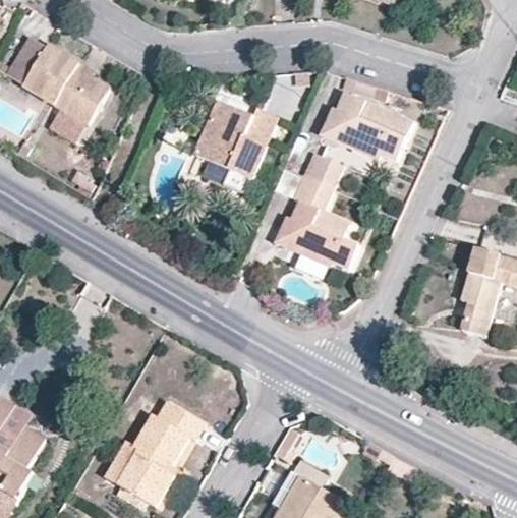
[(27,37),(9,67),(5,75),(22,85),(22,87),(59,109),(85,124),(108,88),(90,76),(74,68),(77,63),(47,45),(45,47),(27,37)]
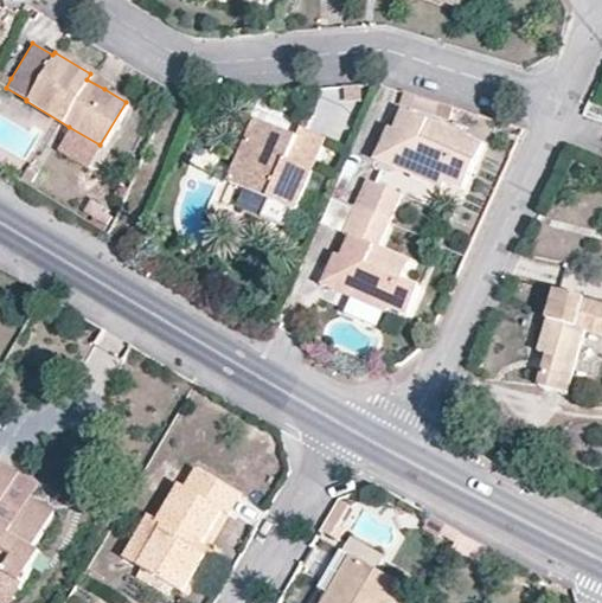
[(11,78),(0,71),(0,84),(6,88),(11,78)]
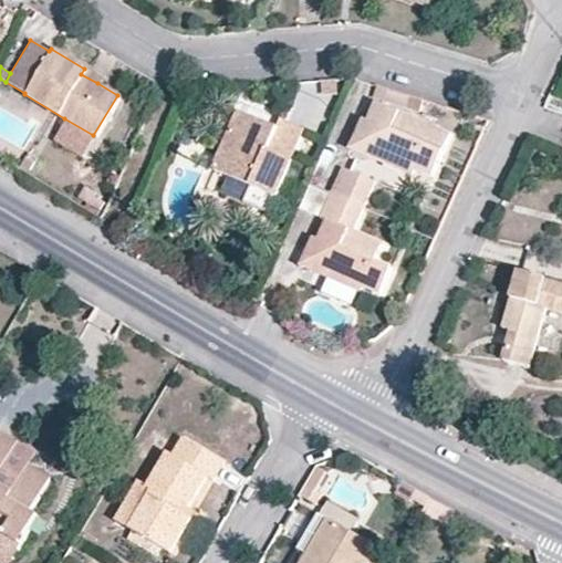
[(101,77),(84,69),(81,74),(97,83),(101,77)]
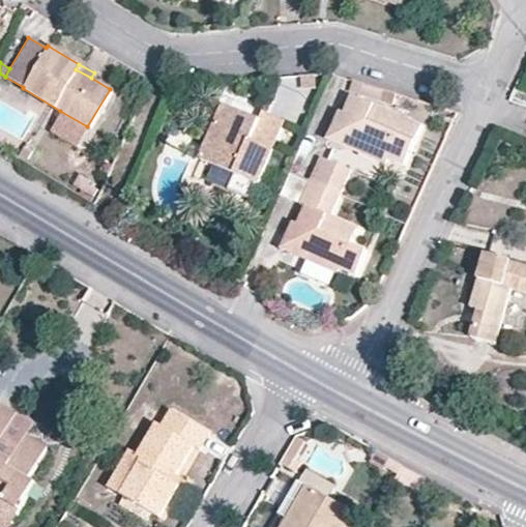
[(312,85),(311,72),(297,74),(298,86),(312,85)]
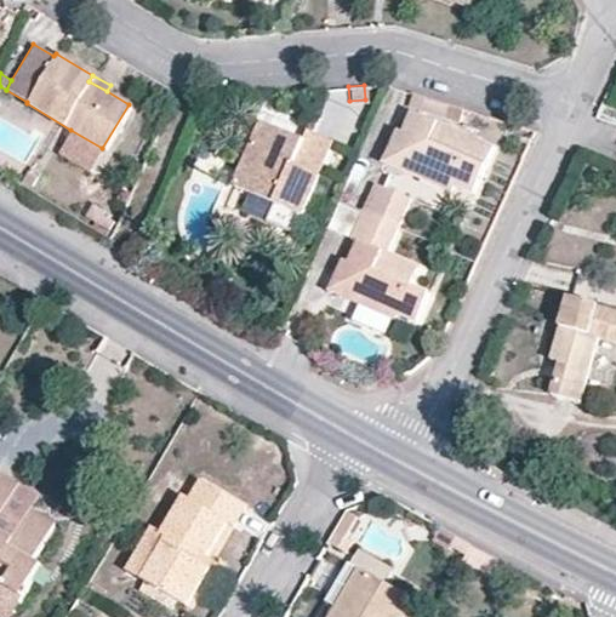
[(460,107),(410,91),(405,104),(456,120),(460,107)]
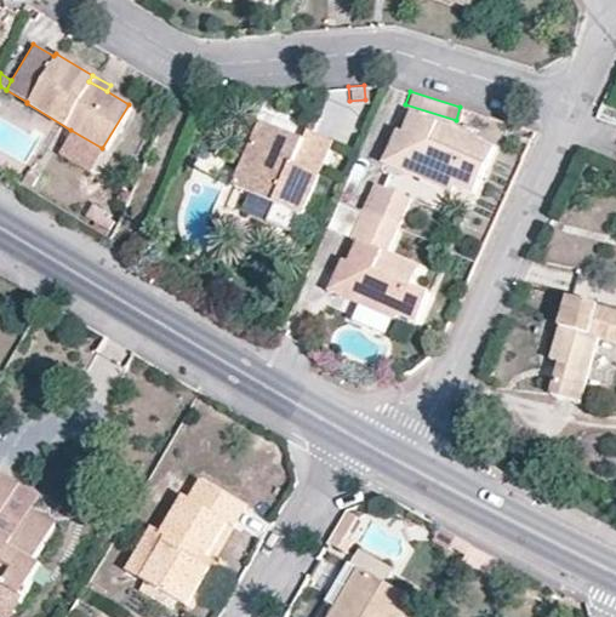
[(471,192),(491,146),(410,110),(400,132),(395,130),(381,160),(450,190),(452,183),(471,192)]
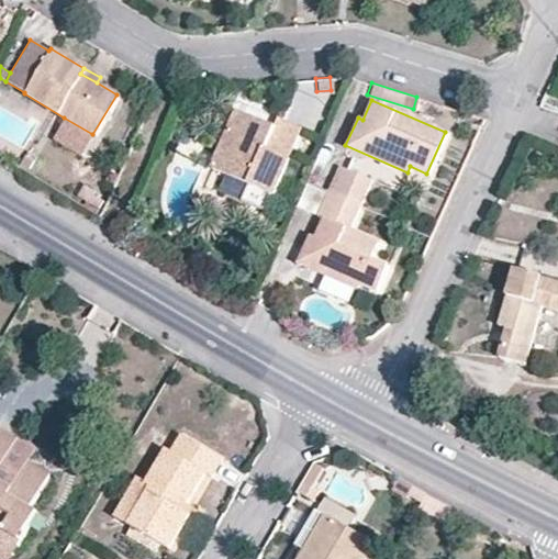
[(263,210),(299,126),(276,116),(271,125),(233,109),(209,166),(247,182),(240,200),(263,210)]
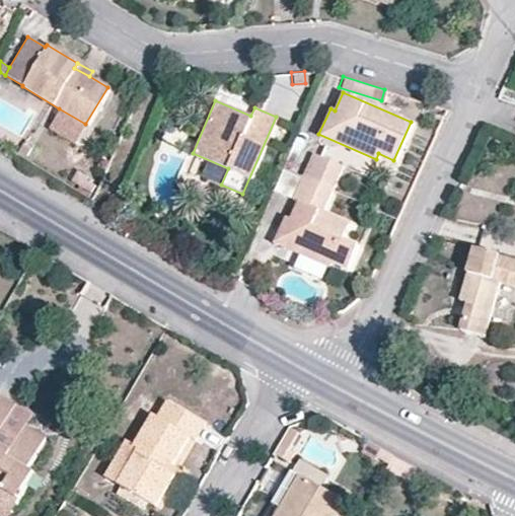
[(85,124),(59,108),(48,127),(74,143),(85,124)]
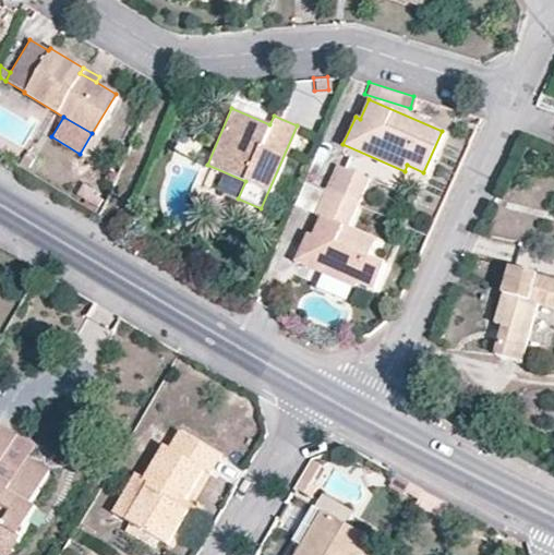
[(354,203),(366,177),(344,167),(349,155),(340,152),(323,190),(354,203)]
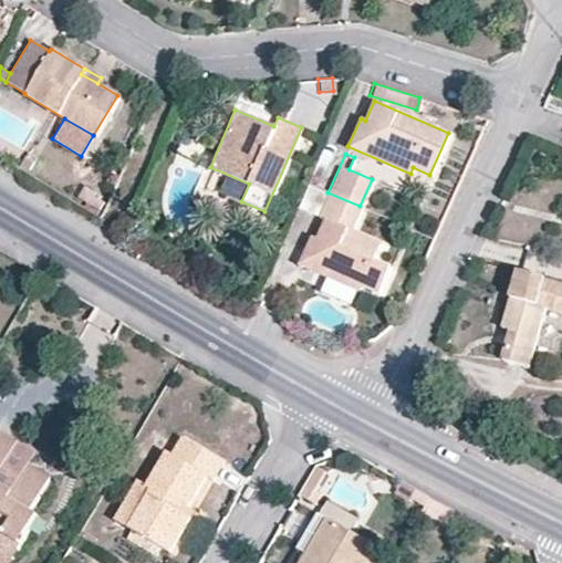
[(318,216),(328,193),(303,181),(293,206),(318,216)]
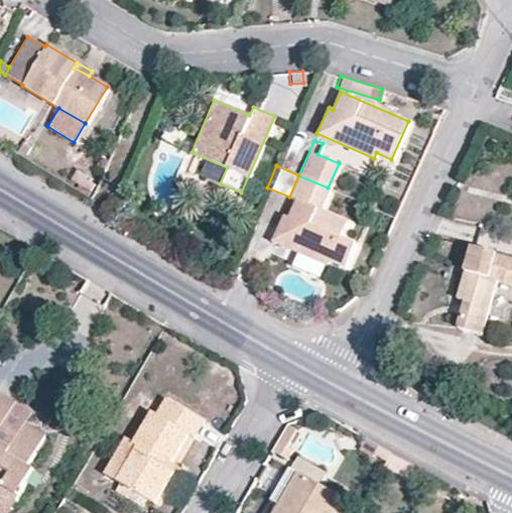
[(93,178),(76,168),(69,178),(86,189),(93,178)]
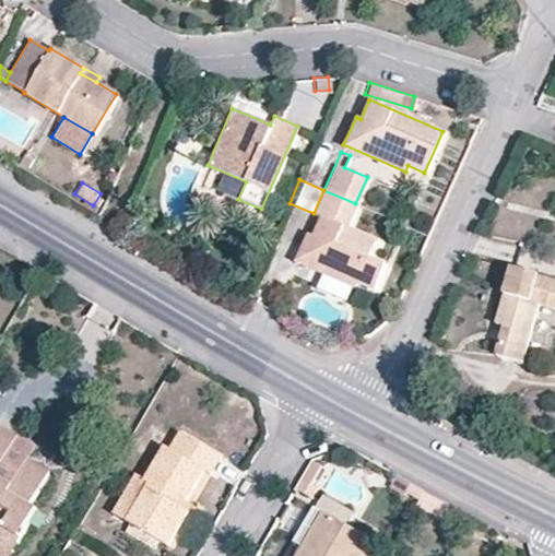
[(367,256),(374,239),(345,227),(355,203),(323,190),(314,213),(320,216),(313,235),(307,233),(295,260),(355,286),(357,282),(373,288),(384,263),(367,256)]
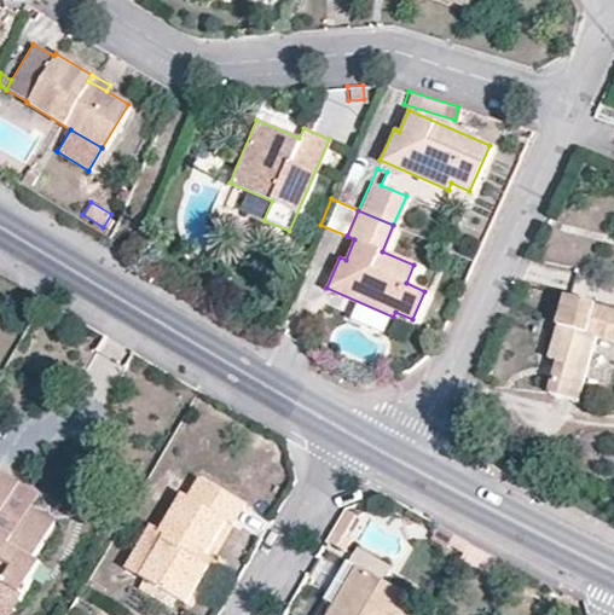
[(148,242),(156,224),(143,218),(134,236),(148,242)]
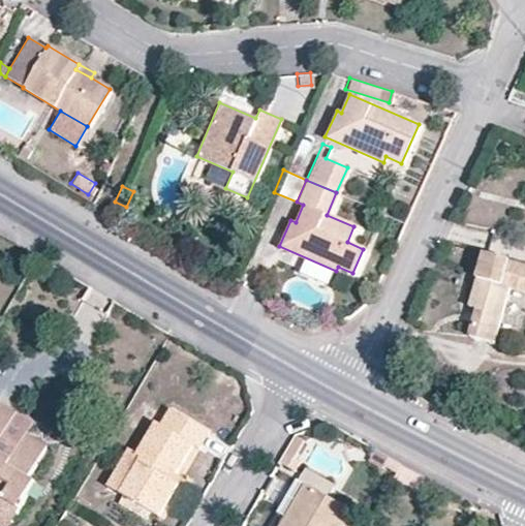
[(524,261),(502,256),(503,255),(479,248),(466,291),(473,294),(471,304),(463,332),(488,338),(503,283),(524,288),(524,261)]
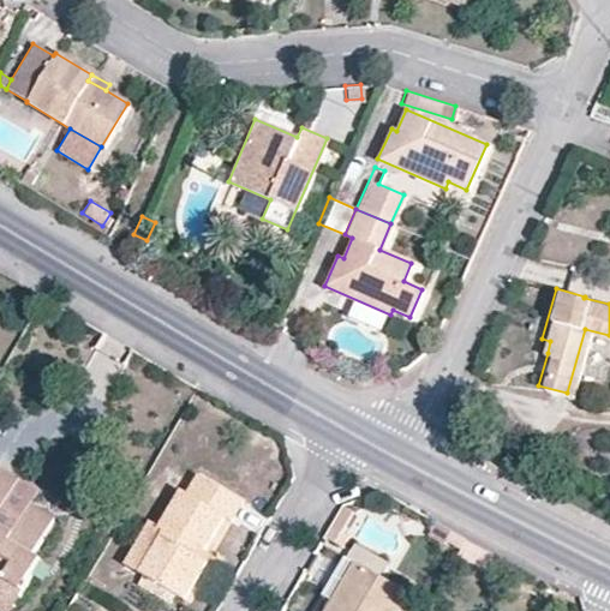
[(548,353),(550,341),(542,339),(538,351),(548,353)]
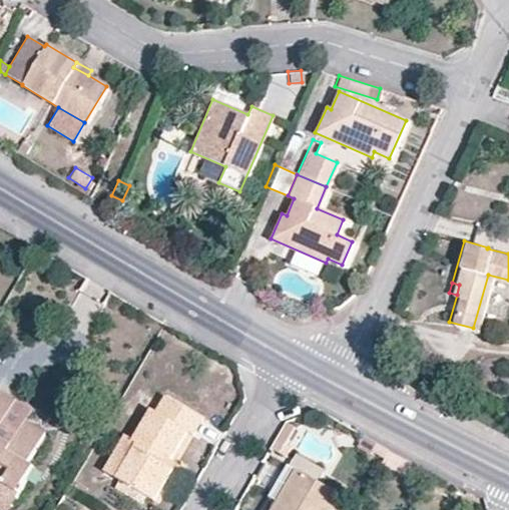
[(24,461),(43,430),(23,419),(29,408),(0,390),(0,509),(5,509),(32,465),(24,461)]
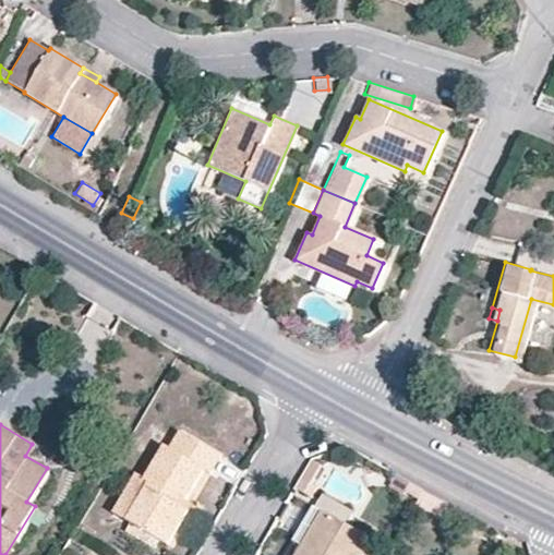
[(183,498),(201,469),(207,472),(218,454),(178,430),(167,447),(163,444),(143,478),(147,481),(125,519),(128,521),(123,529),(152,546),(156,538),(166,544),(185,509),(179,506),(175,503),(179,495),(183,498)]
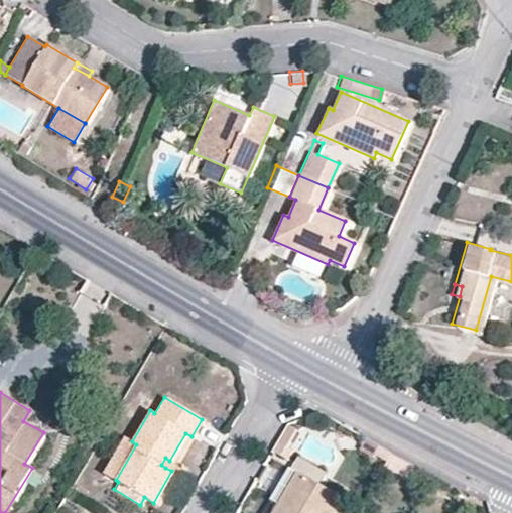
[(288,439),(294,427),(285,422),(278,434),(288,439)]
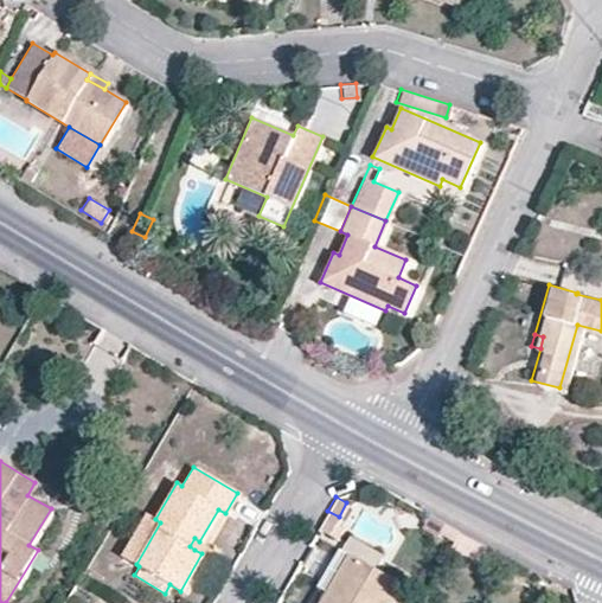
[(334,524),(339,517),(327,511),(324,518),(334,524)]
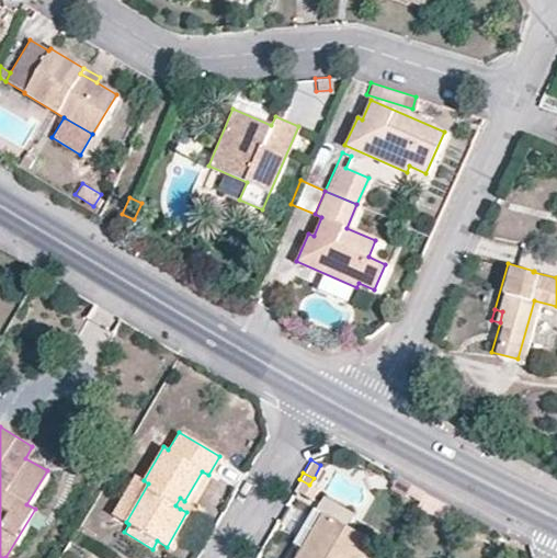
[(126,522),(148,484),(144,480),(134,475),(112,514),(126,522)]
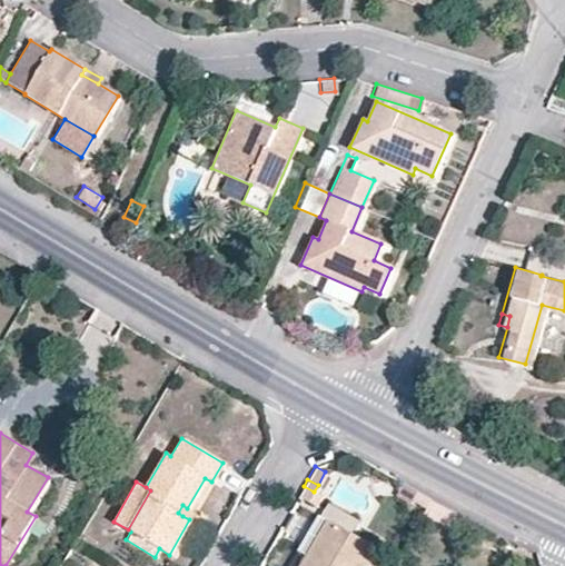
[(182,516),(187,508),(182,505),(178,513),(182,516)]
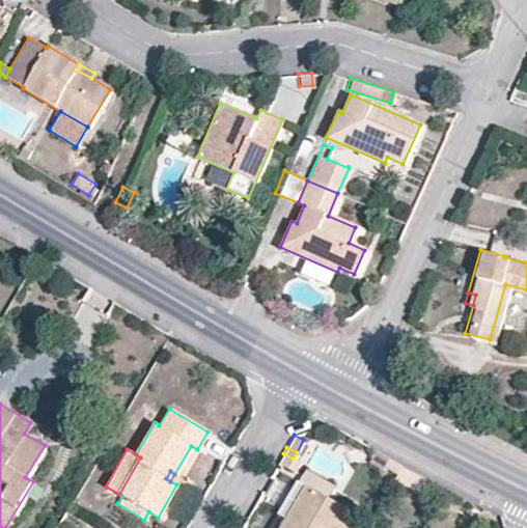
[(286,519),(305,487),(298,482),(279,515),(286,519)]
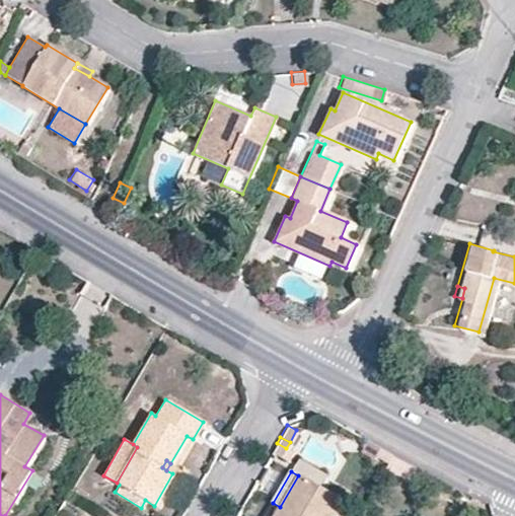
[(320,515),(333,495),(298,475),(280,507),(275,515),(320,515)]
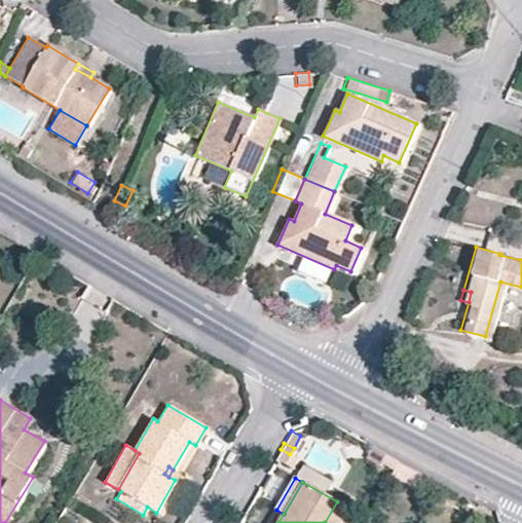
[(344,522),(355,506),(340,497),(337,501),(325,522),(344,522)]
